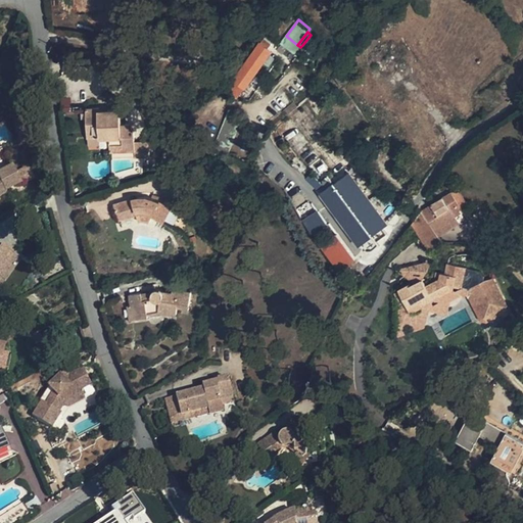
[(265,40),(235,81),(246,88),(264,64),(271,54),(273,50),(269,47),(271,44),(265,40)]
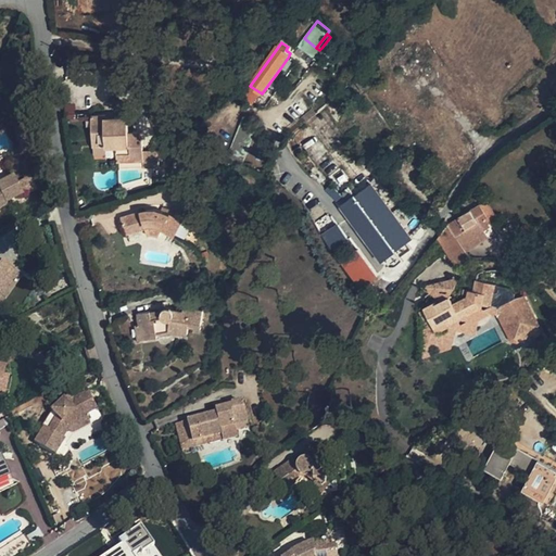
[(288,58),(280,68),(290,75),(298,64),(288,58)]
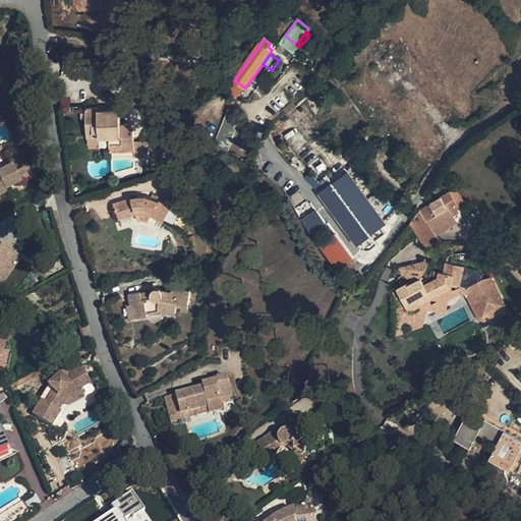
[(245,88),(234,80),(229,85),(239,97),(245,88)]
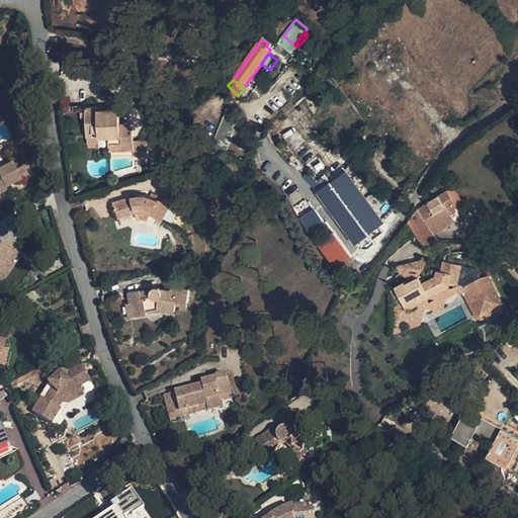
[(107,152),(131,151),(131,142),(131,133),(124,133),(124,125),(117,125),(116,109),(97,110),(97,108),(81,108),(83,138),(96,137),(96,139),(106,139),(107,152)]
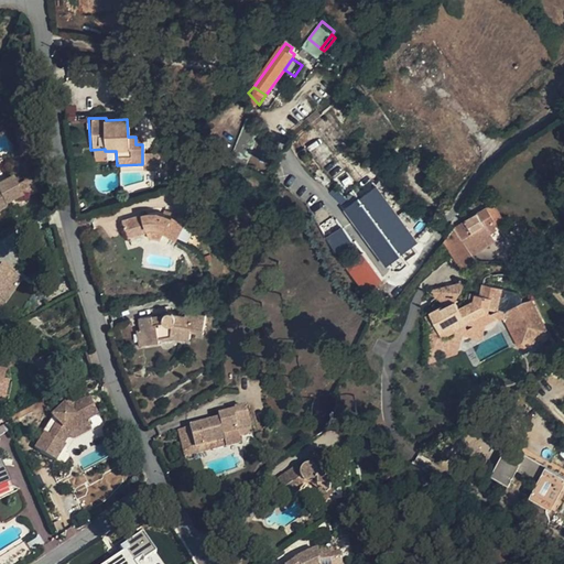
[(263,126),(247,118),(229,159),(246,166),(263,126)]
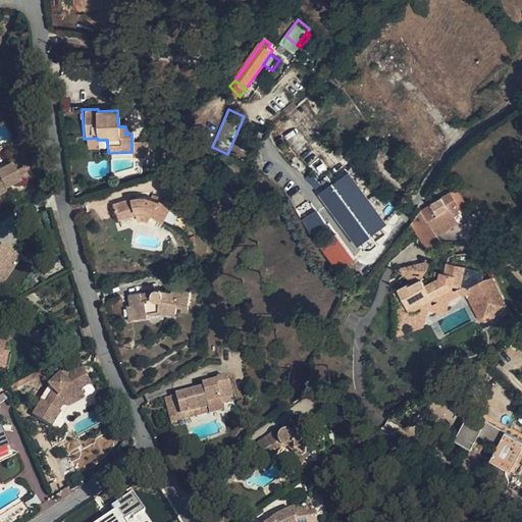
[(132,143),(132,152),(132,158),(147,157),(146,143),(132,143)]
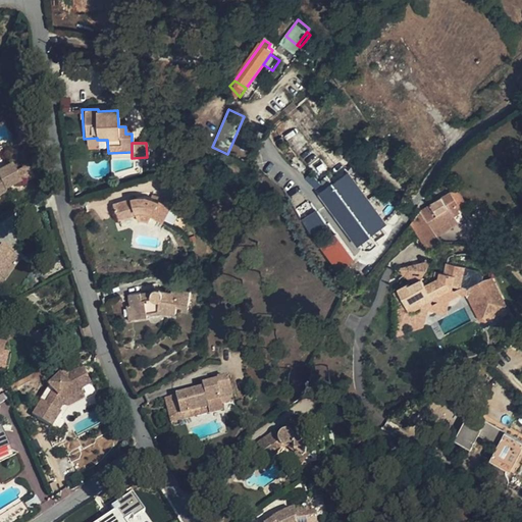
[(0,198),(4,196),(4,189),(19,183),(14,172),(11,166),(0,171),(0,198)]
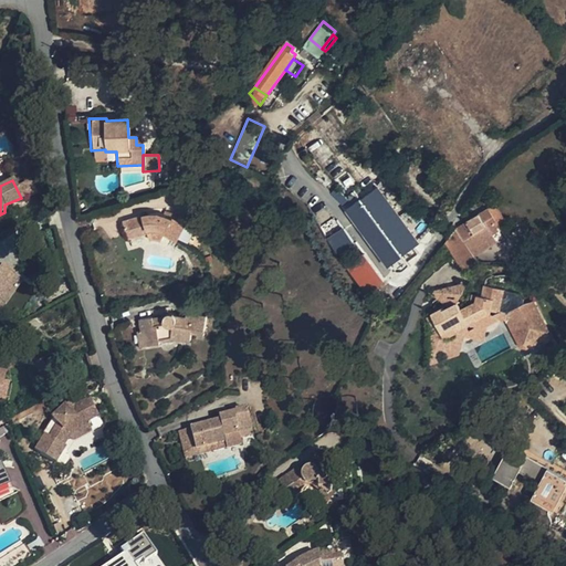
[(29,180),(16,187),(21,198),(22,201),(35,195),(29,180)]
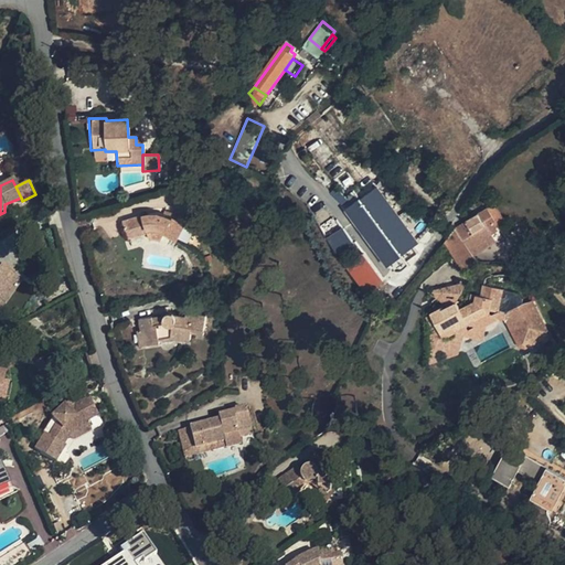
[(376,189),(362,200),(402,256),(416,245),(376,189)]
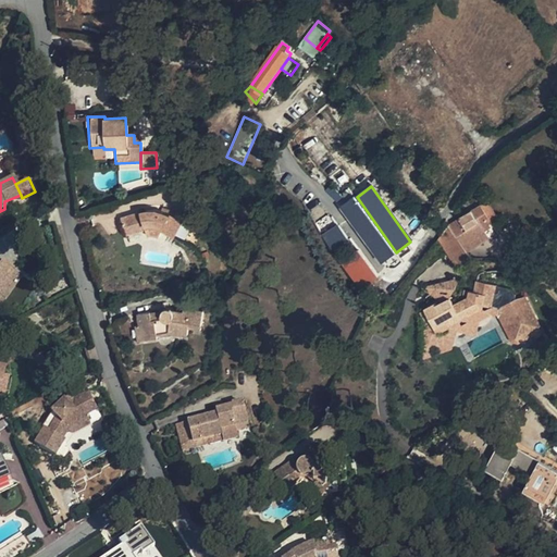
[(357,197),(343,207),(382,262),(396,252),(357,197)]
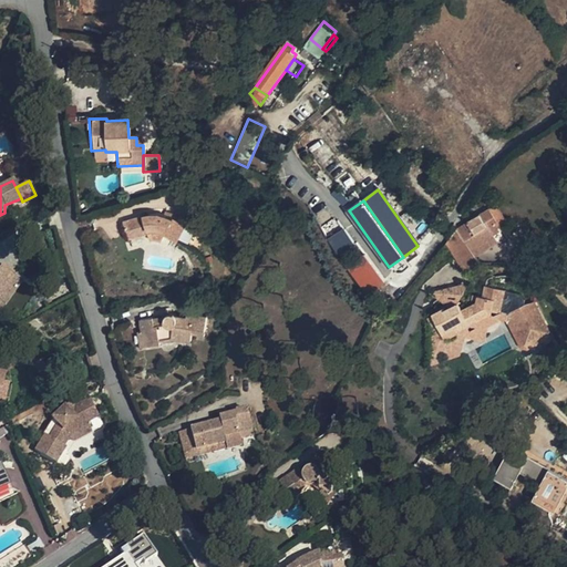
[(490,209),(497,223),(493,225),(497,230),(506,225),(495,206),(490,209)]
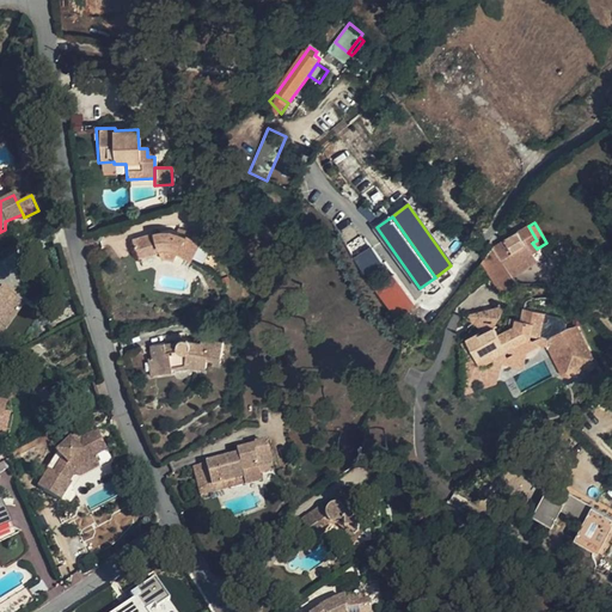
[(528,226),(493,248),(510,277),(536,262),(530,254),(537,249),(532,243),(537,240),(528,226)]
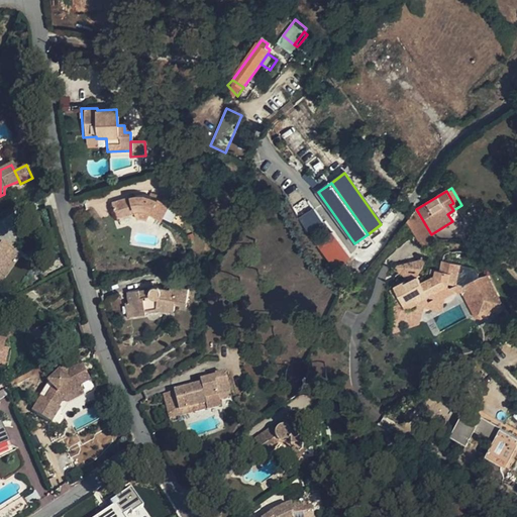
[(115,220),(133,218),(152,218),(164,219),(168,204),(154,201),(142,200),(126,200),(111,204),(115,220)]
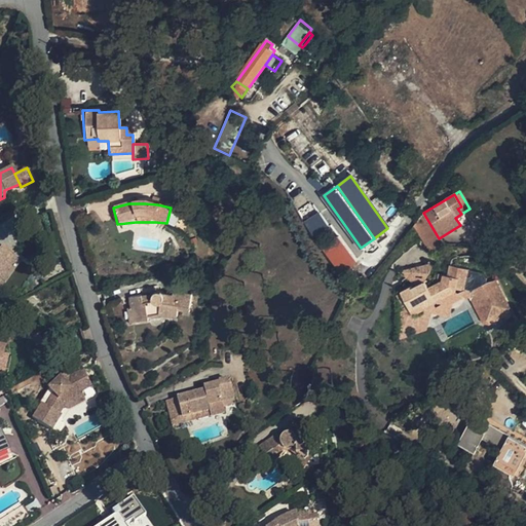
[(171,208),(166,223),(176,226),(177,222),(180,211),(171,208)]
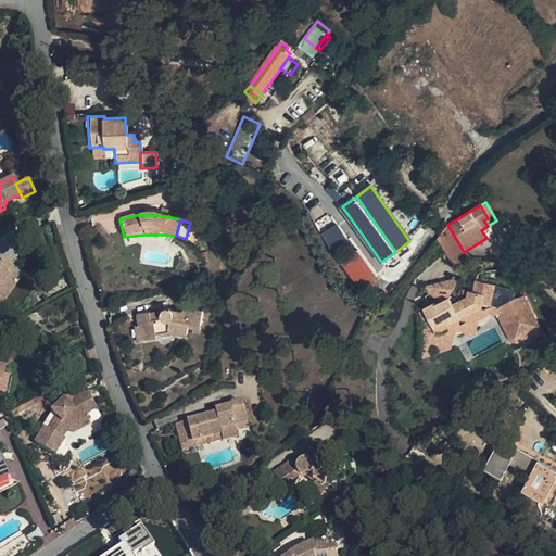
[(338,224),(321,235),(331,250),(348,238),(338,224)]
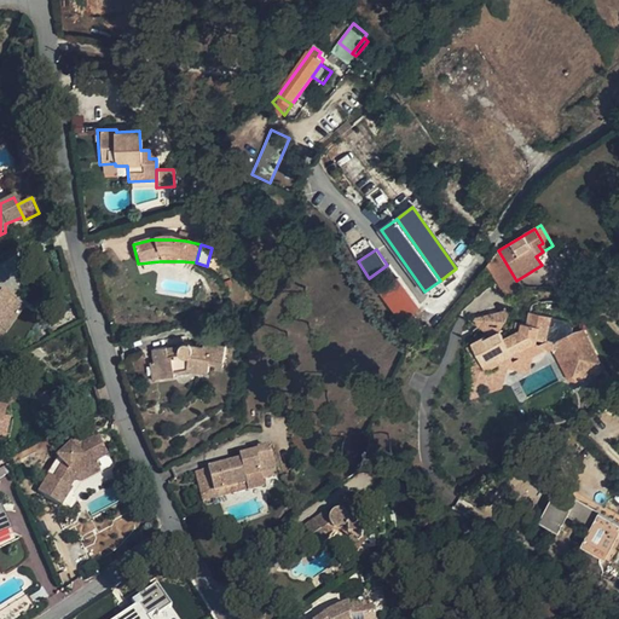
[(516,281),(498,250),(490,259),(486,264),(507,299),(522,289),(516,281)]
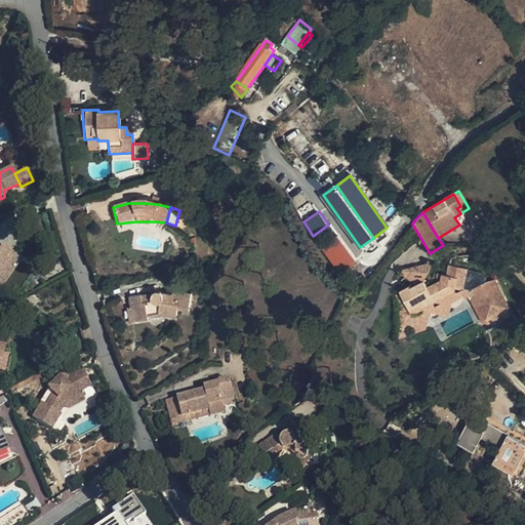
[(320,248),(340,274),(357,259),(337,235),(320,248)]
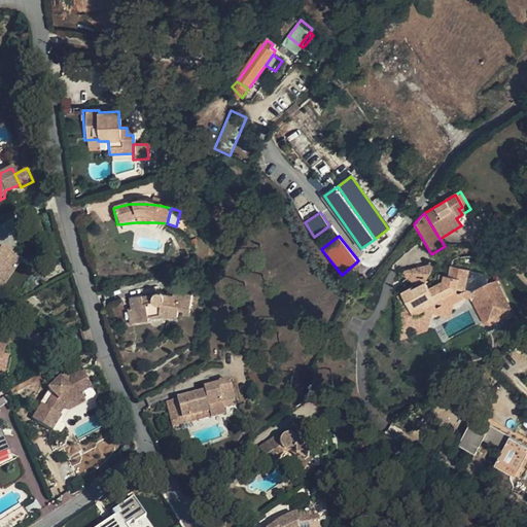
[(0,290),(21,261),(0,246),(0,290)]
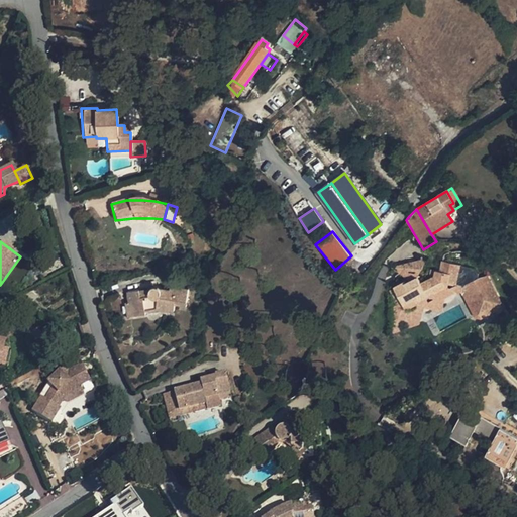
[(71,266),(69,255),(56,260),(59,270),(71,266)]
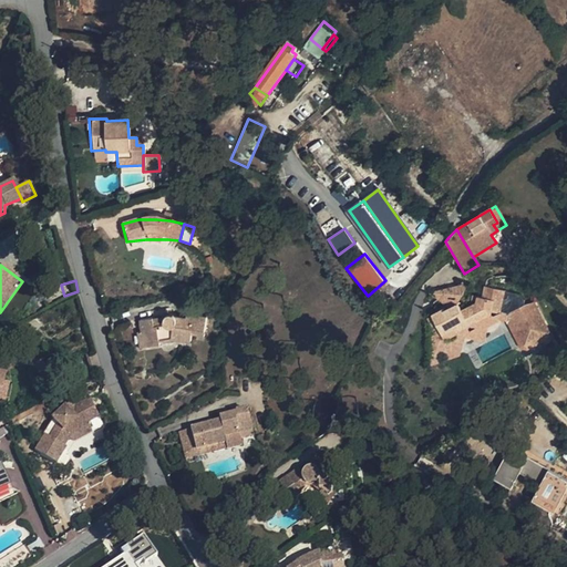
[(466,327),(488,316),(490,313),(501,317),(505,294),(486,289),(483,300),(477,299),(476,302),(470,306),(461,310),(460,307),(452,311),(450,307),(443,310),(442,309),(430,315),(431,316),(440,334),(435,337),(441,348),(464,337),(466,327)]
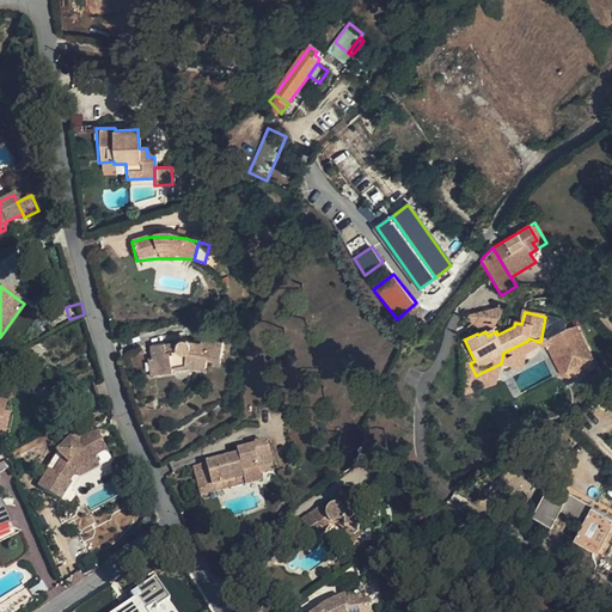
[(546,342),(568,386),(581,379),(576,369),(589,363),(573,329),(546,342)]
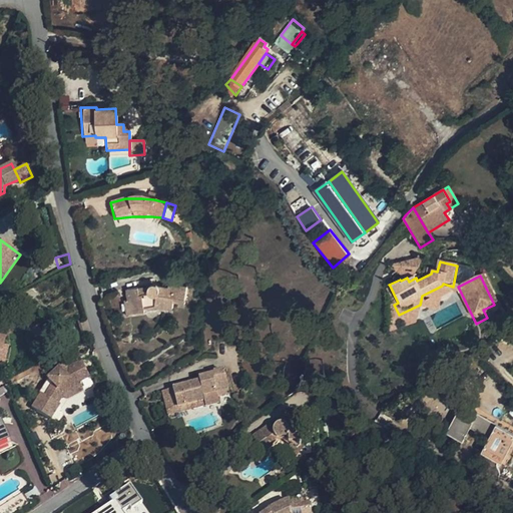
[(125,301),(127,314),(144,311),(144,309),(159,306),(172,308),(173,301),(185,303),(187,286),(169,284),(169,287),(160,286),(158,285),(156,285),(154,284),(154,283),(153,283),(151,284),(150,285),(149,287),(126,290),(127,300),(125,301)]
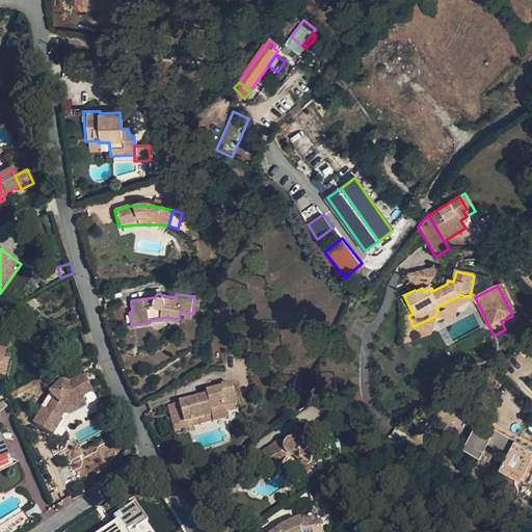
[(413,314),(404,296),(400,298),(408,316),(413,314)]
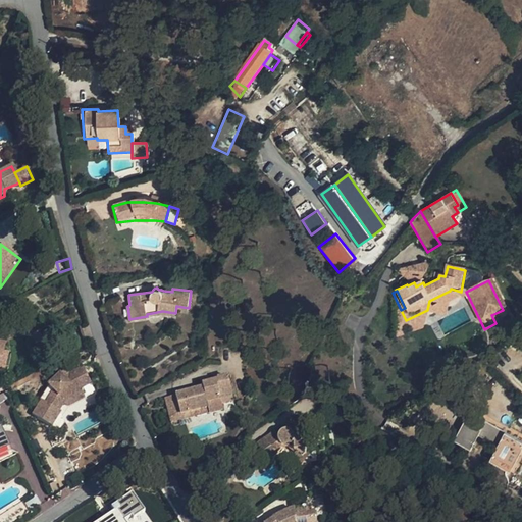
[(62,372),(46,387),(51,392),(42,404),(39,402),(30,417),(48,428),(57,413),(55,412),(60,406),(82,395),(80,390),(87,387),(79,371),(67,376),(62,372)]
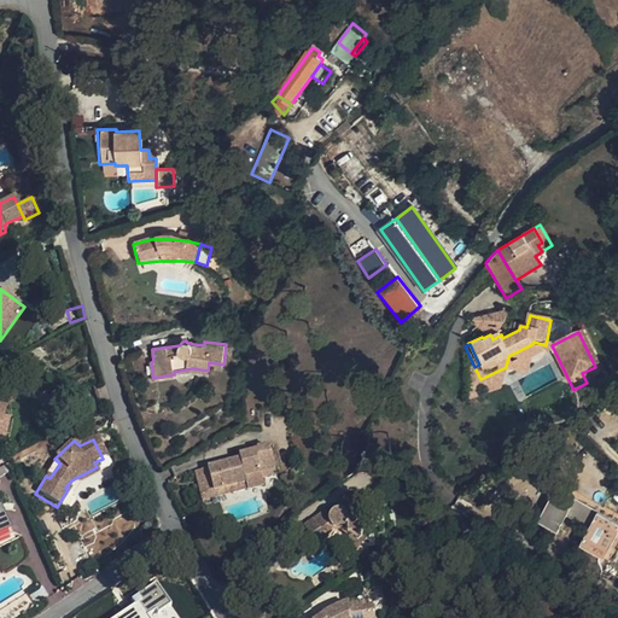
[(214,490),(246,482),(248,489),(264,485),(263,478),(277,476),(269,444),(256,447),(257,450),(239,455),(239,459),(209,467),(214,490)]
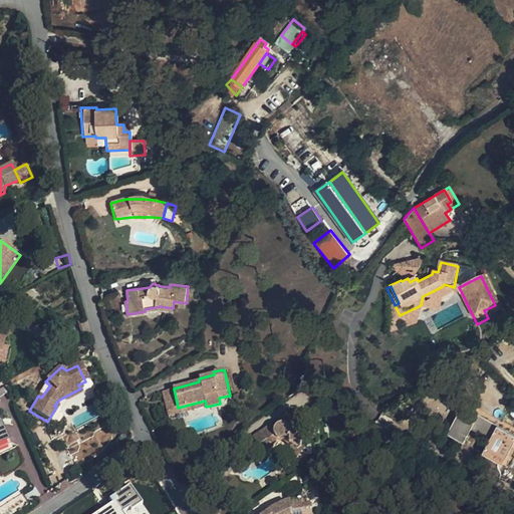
[(50,386),(45,381),(37,395),(38,396),(41,398),(50,386)]
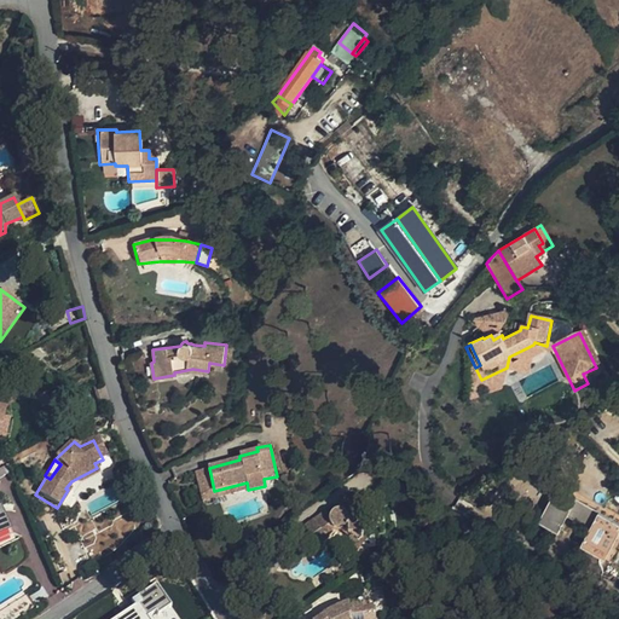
[(214,491),(209,468),(195,472),(198,481),(202,502),(248,490),(247,482),(214,491)]
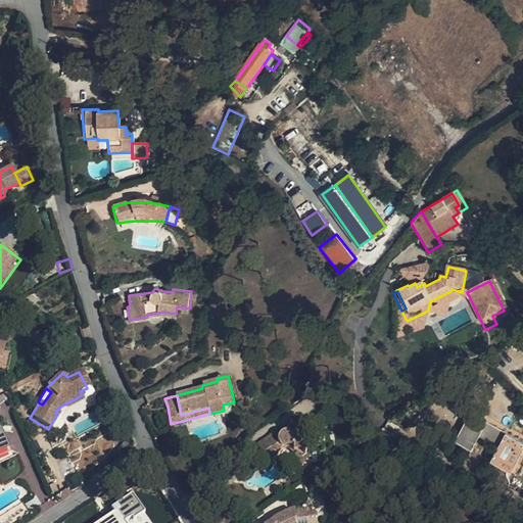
[(478,416),(464,443),(480,453),(495,425),(478,416)]
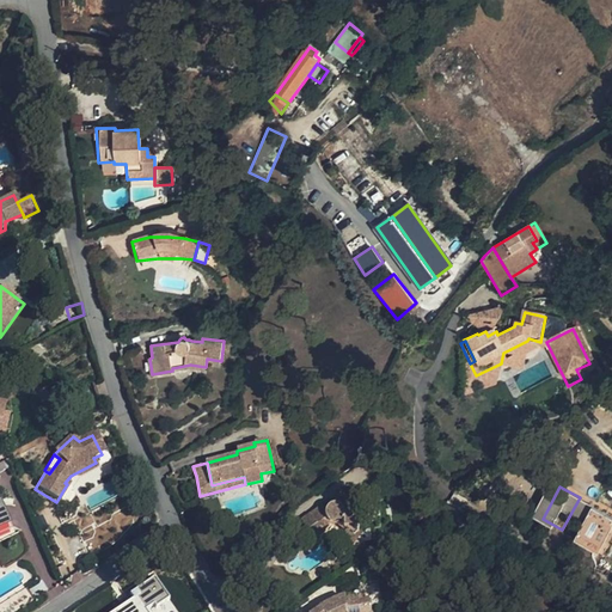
[(355,503),(332,506),(330,501),(301,520),(305,527),(304,528),(313,540),(323,532),(322,531),(331,524),(336,525),(346,532),(341,538),(352,546),(363,533),(356,526),(355,503)]
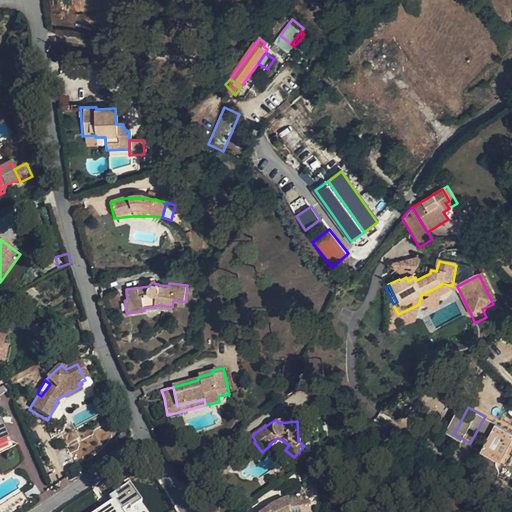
[(511,430),(504,426),(489,453),(510,464),(511,460),(511,430)]
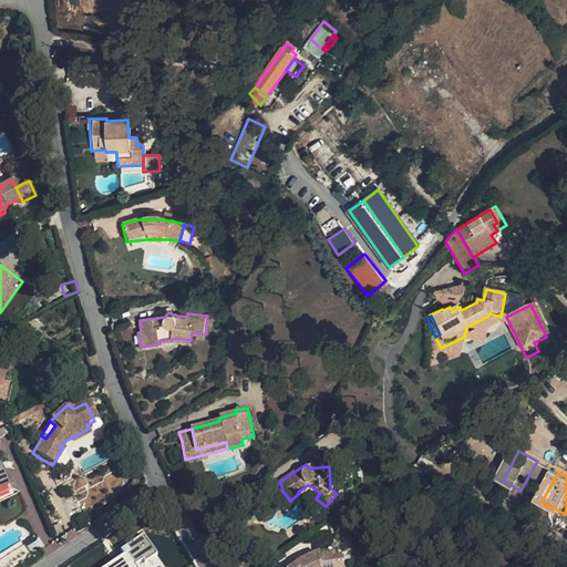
[(228,484),(218,487),(222,495),(225,494),(232,493),(228,484)]
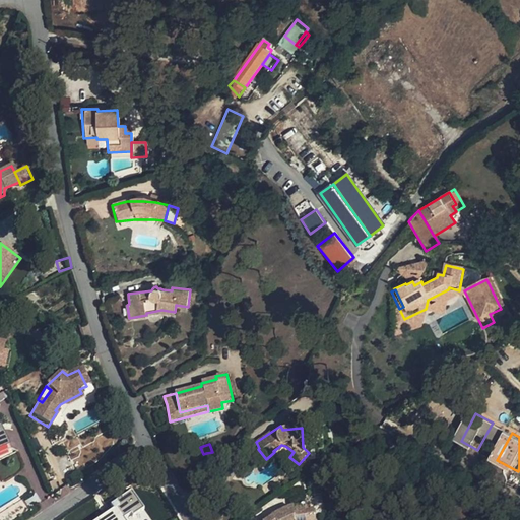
[(314,519),(314,510),(308,510),(306,497),(290,499),(293,507),(289,508),(285,509),(279,512),(272,516),(267,519),(314,519)]
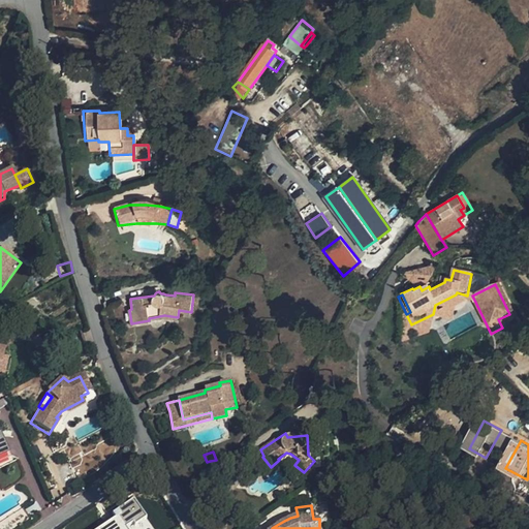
[(146,528),(145,506),(119,508),(118,517),(112,518),(94,528),(146,528)]
